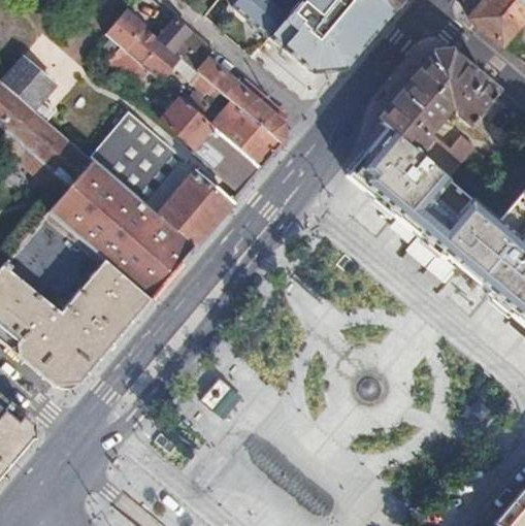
[(235,0),(233,3),(271,35),(286,18),(274,7),(265,0),(235,0)]
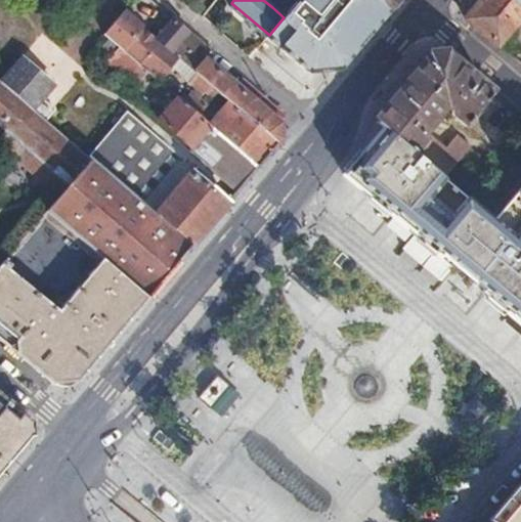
[(299,0),(299,1),(284,17),(269,35),(309,70),(342,67),(396,0),(299,0)]
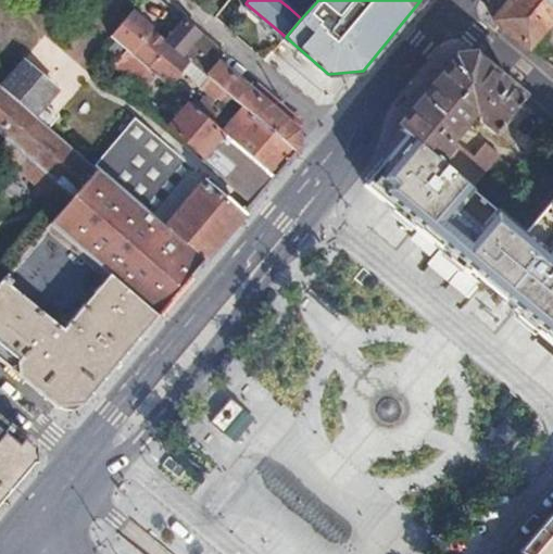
[(317,1),(316,0),(294,0),(289,8),(301,19),(317,1)]
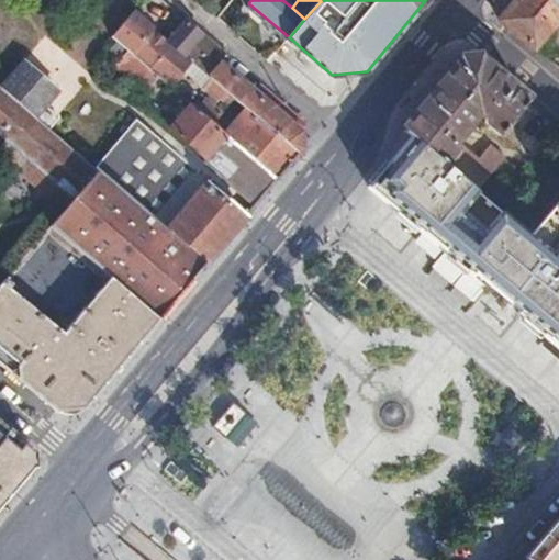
[(513,0),(500,15),(537,48),(539,45),(558,21),(558,0),(513,0)]
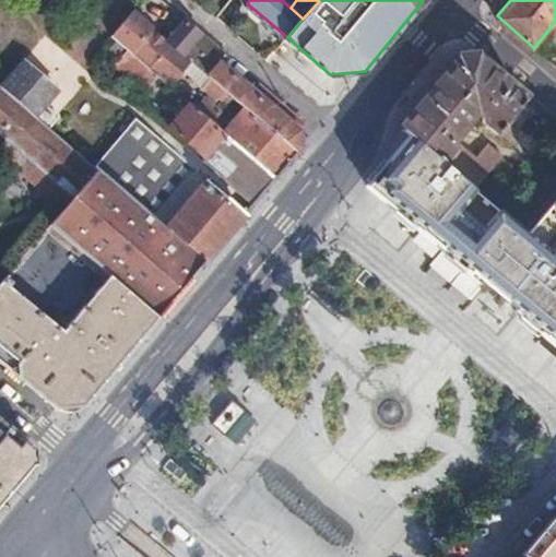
[(130,49),(133,51),(151,67),(160,55),(180,73),(192,60),(170,40),(153,27),(133,10),(114,34),(130,49)]
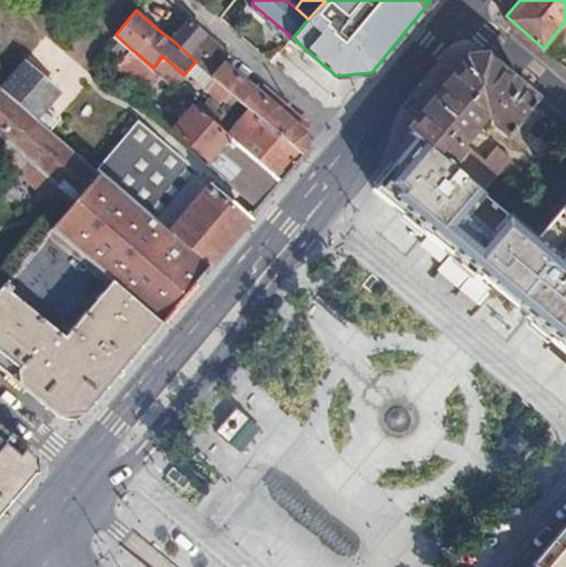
[(191,19),(182,30),(174,41),(196,61),(246,105),(257,90),(245,79),(227,65),(234,56),(206,31),(191,19)]
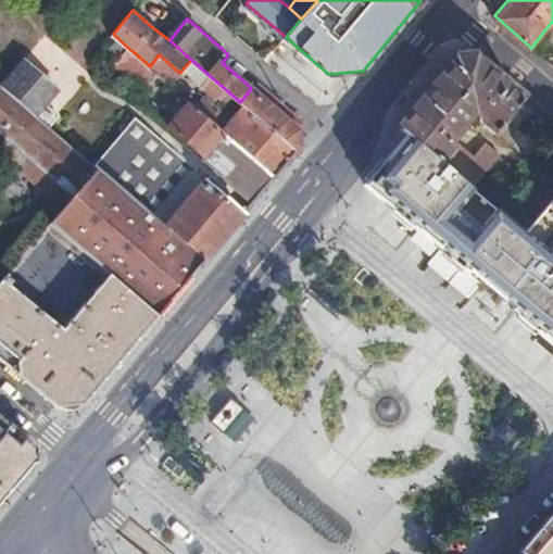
[(133,51),(129,49),(116,65),(125,73),(129,70),(147,86),(158,73),(150,66),(133,51)]
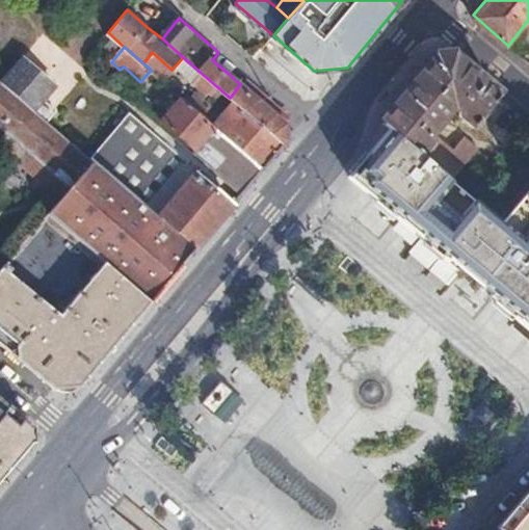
[(143,63),(151,70),(163,80),(172,70),(152,52),(143,63)]
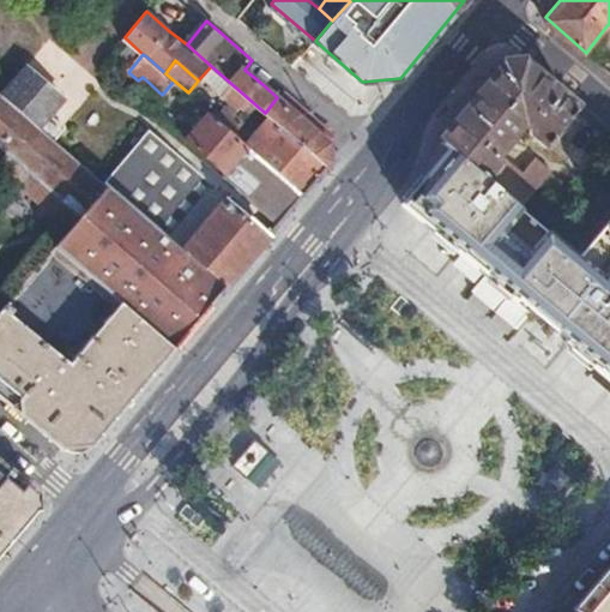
[(444,142),(453,149),(524,208),(554,171),(539,157),(529,172),(506,153),(526,126),(532,131),(530,135),(547,149),(579,109),(526,65),(508,65),(444,142)]
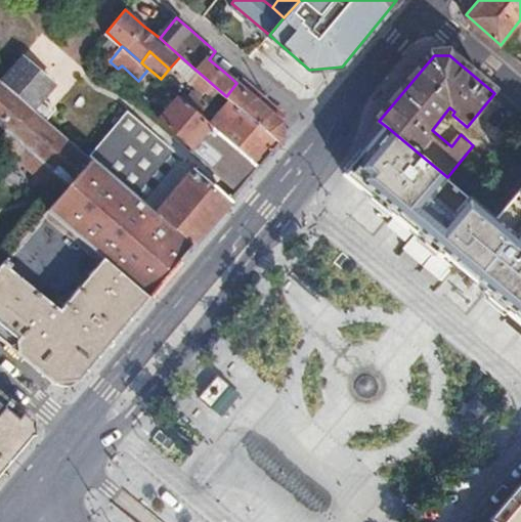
[(12,73),(4,82),(47,118),(57,107),(45,96),(54,83),(25,57),(12,73)]
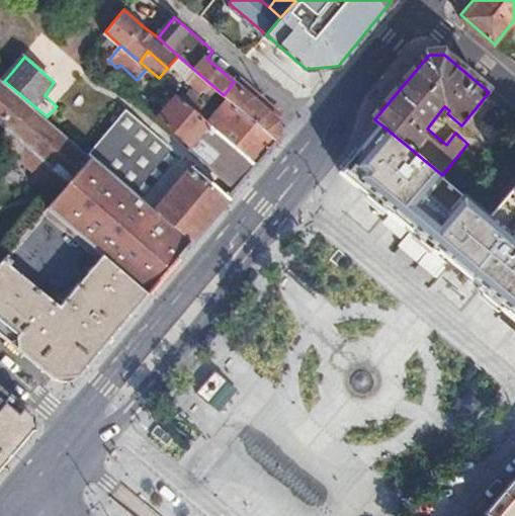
[(0,61),(0,76),(4,81),(12,72),(0,61)]
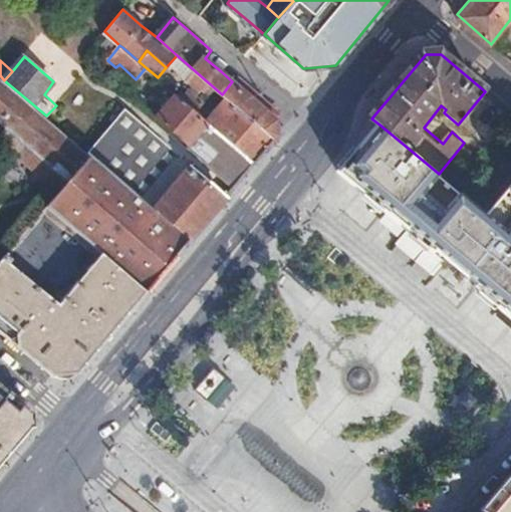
[(0,121),(7,128),(69,181),(61,191),(49,206),(105,254),(147,290),(157,278),(190,239),(89,153),(46,115),(4,80),(0,75),(0,121)]
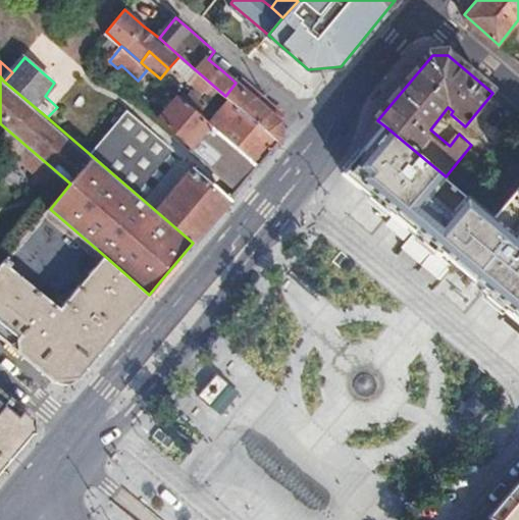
[(225,96),(230,100),(277,142),(283,135),(281,121),(236,83),(225,96)]
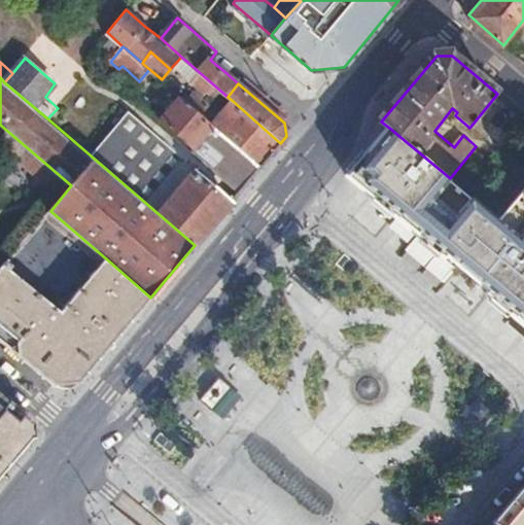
[(92,156),(195,245),(231,202),(197,173),(208,160),(216,166),(214,170),(240,191),(262,166),(213,125),(180,97),(162,119),(197,149),(188,160),(131,110),(92,156)]
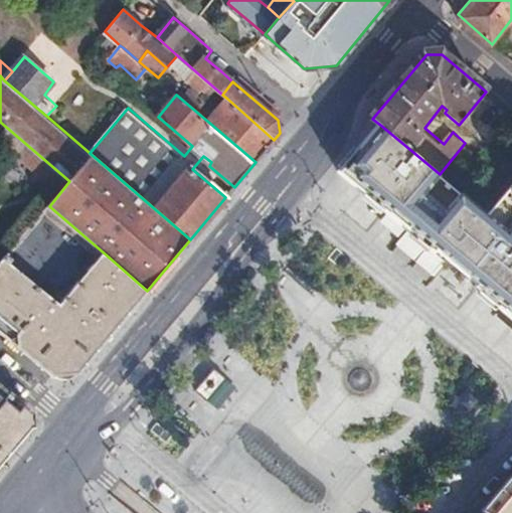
[(227,99),(208,122),(256,162),(274,140),(227,99)]
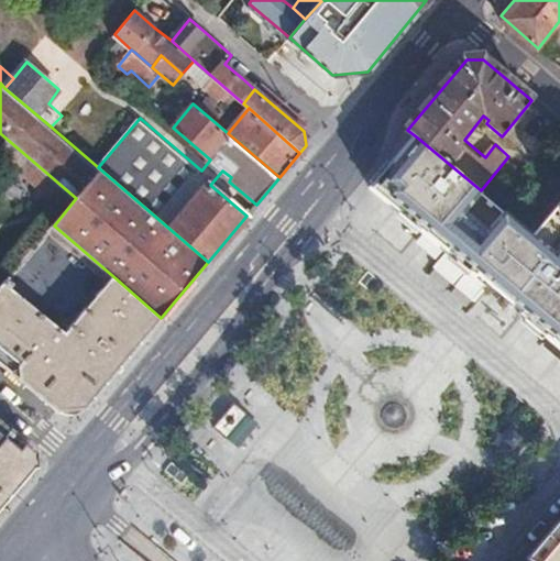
[(481,190),(416,136),(408,146),(415,153),(406,163),(399,157),(388,171),(374,187),(478,274),(481,271),(484,274),(481,277),(559,342),(559,201),(533,234),(528,231),(481,190)]
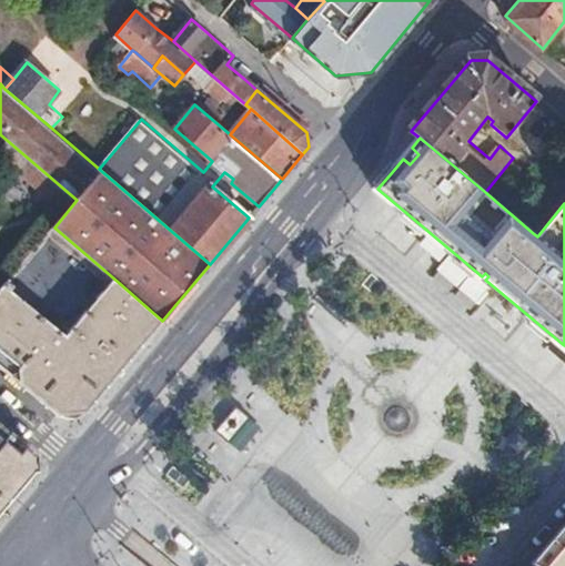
[(77,200),(8,141),(2,148),(13,157),(10,162),(68,211),(77,200)]
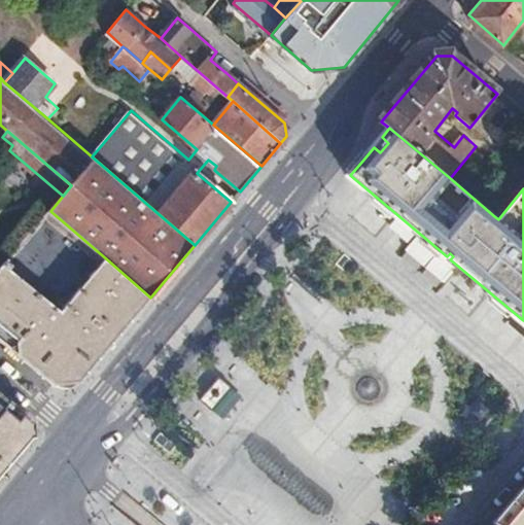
[(388,143),(382,137),(374,147),(380,152),(388,143)]
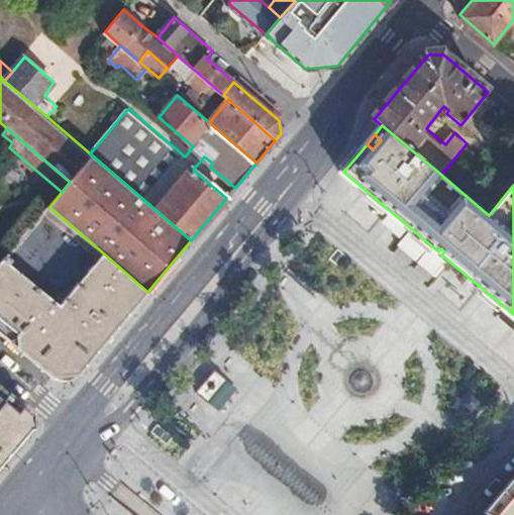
[(0,264),(0,330),(23,350),(55,377),(79,373),(112,332),(147,292),(106,255),(49,207),(0,264)]
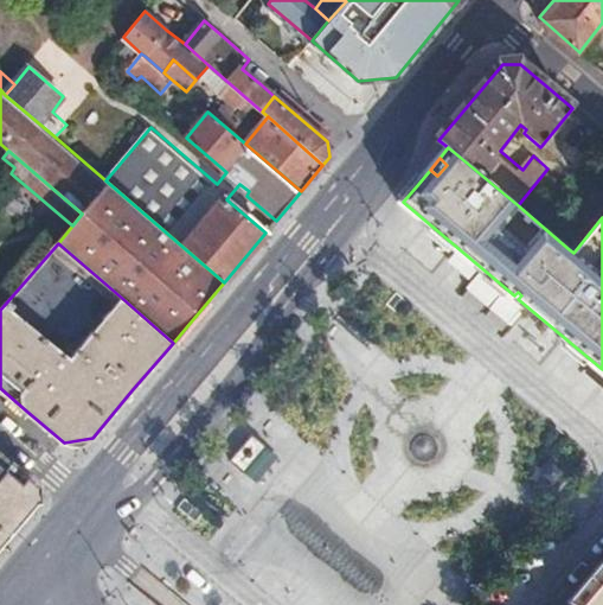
[(476,271),(463,287),(510,323),(523,306),(476,271)]
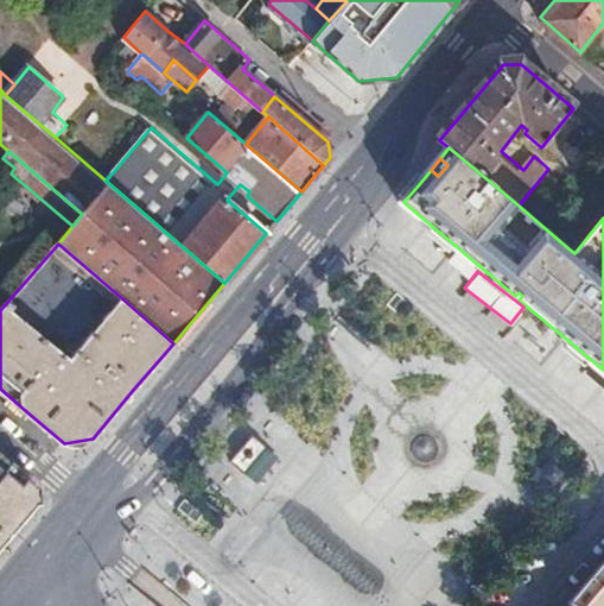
[(230,456),(259,481),(283,454),(254,429),(230,456)]
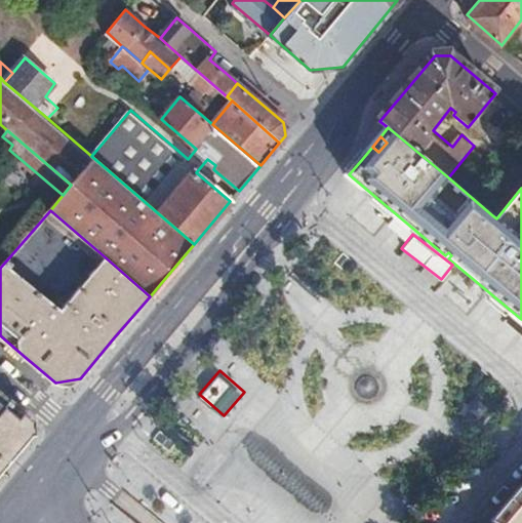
[(0,475),(33,437),(32,418),(0,392),(0,475)]
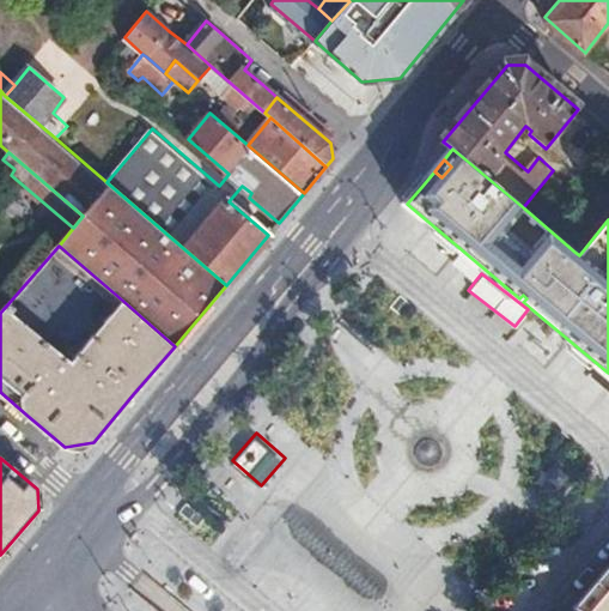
[(608,575),(586,603),(579,610),(608,610),(608,575)]
